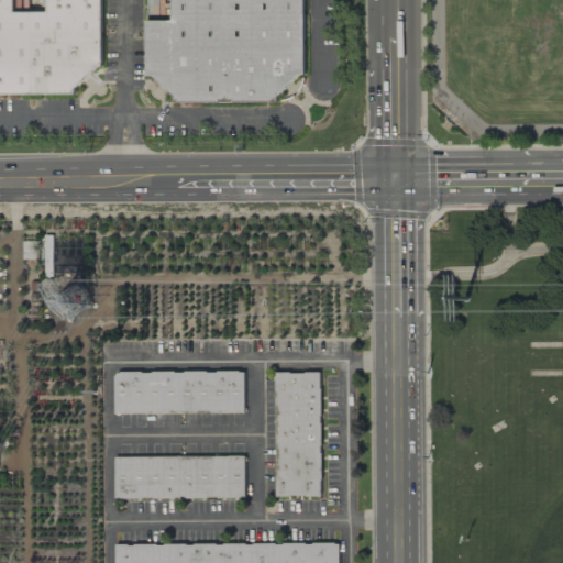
[(13,0),(0,0),(0,95),(75,95),(75,75),(102,75),(101,0),(46,0),(47,12),(14,12),(13,0)]
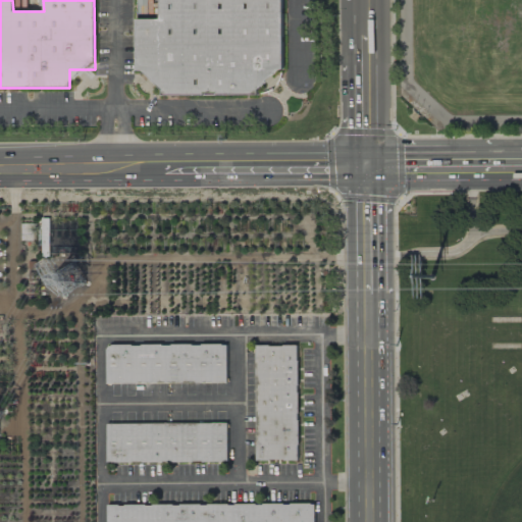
[(136,19),(136,73),(157,73),(157,96),(259,95),(259,74),(282,74),(281,0),(158,0),(159,19),(136,19)]
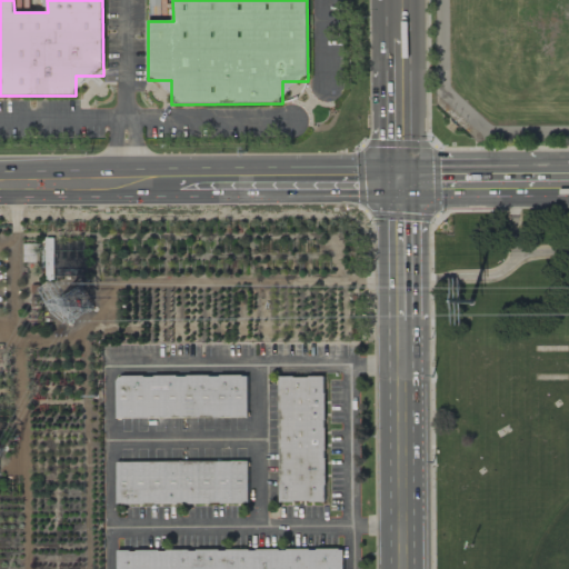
[(115,418),(247,418),(247,376),(116,376),(115,418)]
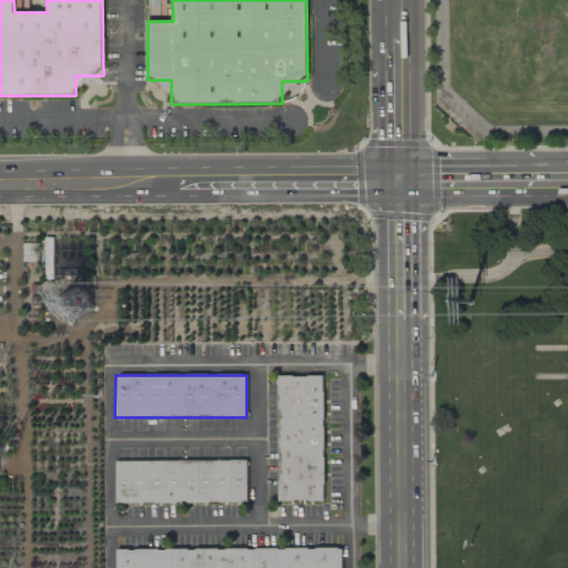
[(324,501),(323,376),(279,376),(279,501),(324,501)]
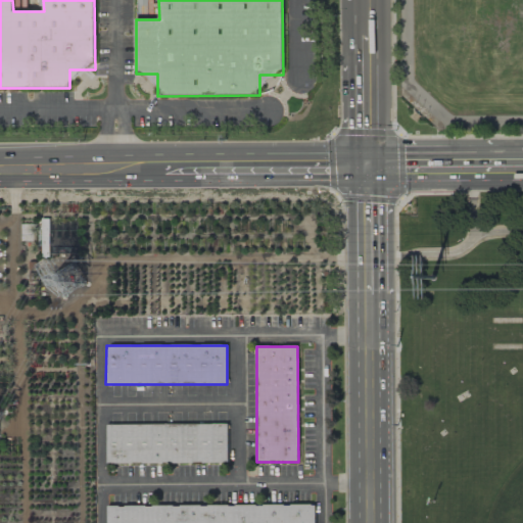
[(228,463),(227,424),(106,425),(106,464),(228,463)]
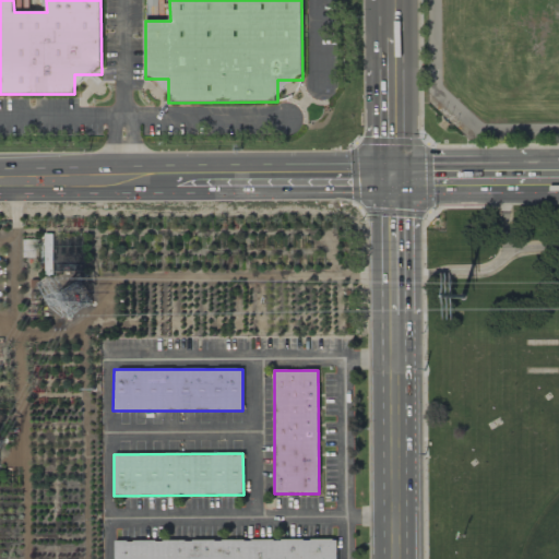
[(335,558),(336,539),(114,542),(114,558),(335,558)]
